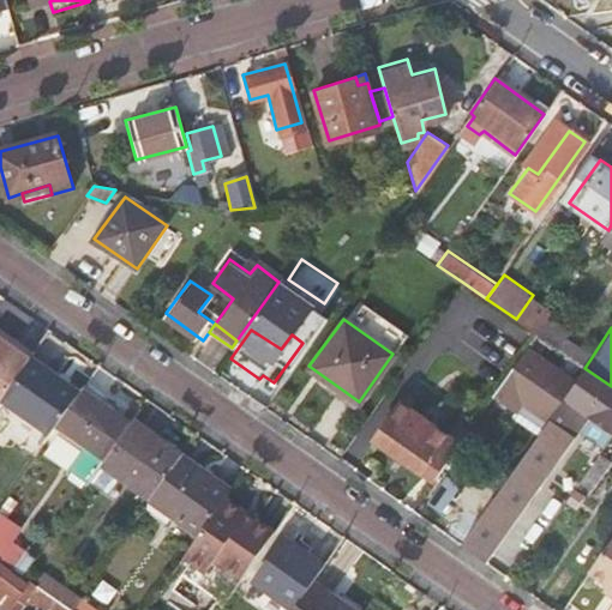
[(552,344),(585,368),(592,357),(558,336),(552,344)]
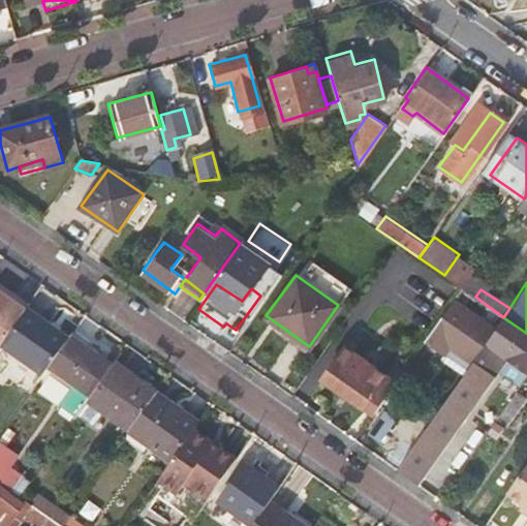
[(0,346),(3,342),(26,311),(0,291),(0,346)]
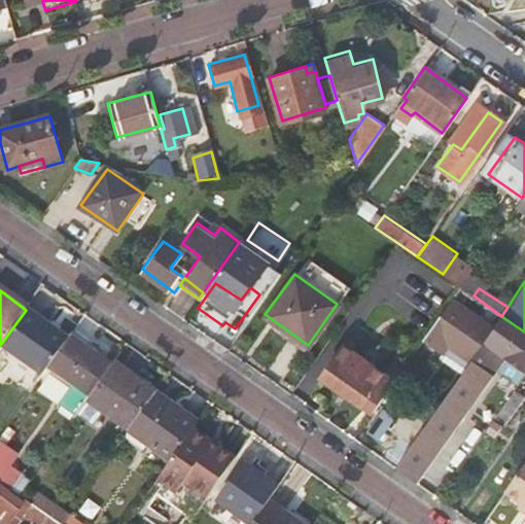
[(481,327),(489,315),(474,304),(464,316),(481,327)]
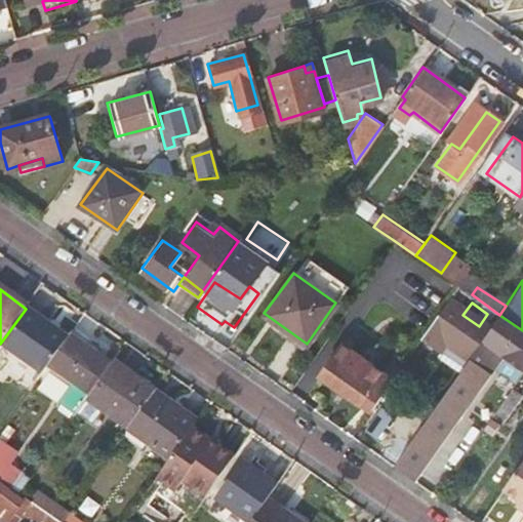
[(26,309),(3,339),(44,370),(49,363),(69,336),(27,307),(26,309)]
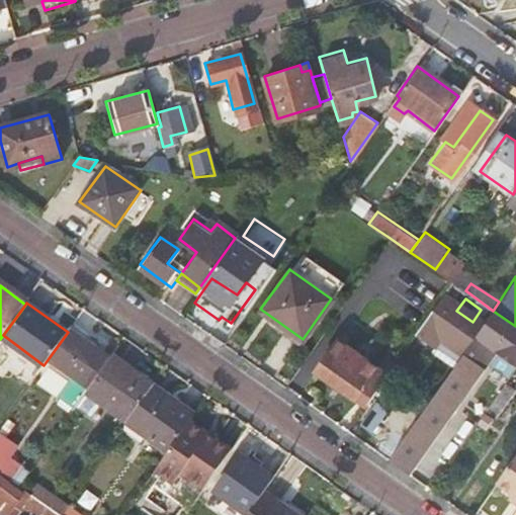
[(421,325),(436,336),(449,318),(434,307),(421,325)]
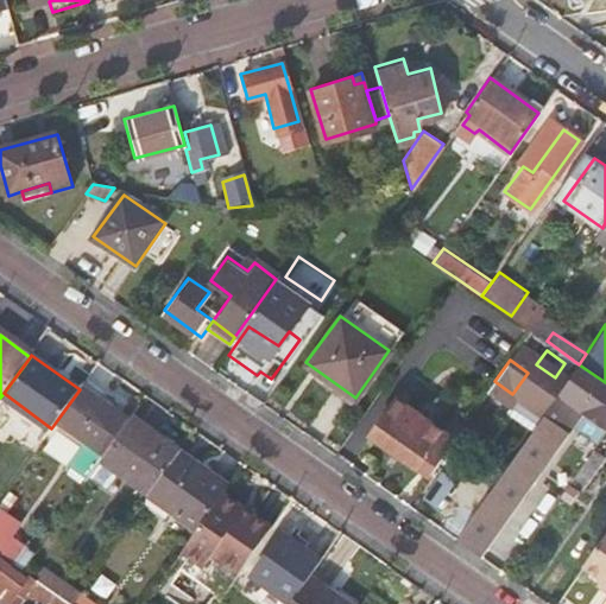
[(456,539),(479,554),(486,550),(580,415),(588,405),(605,417),(605,382),(579,364),(557,394),(542,415),(456,539)]
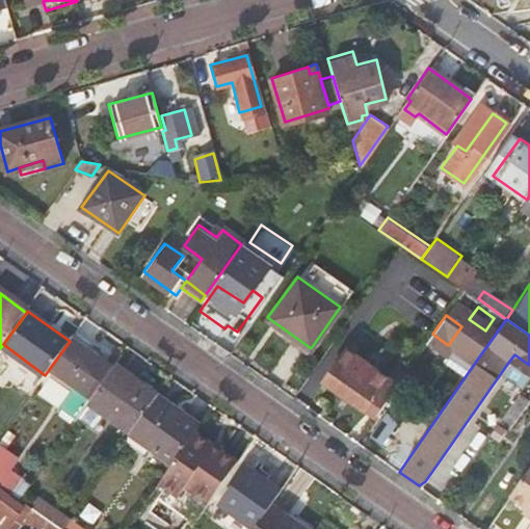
[(432,334),(426,343),(442,353),(448,345),(432,334)]
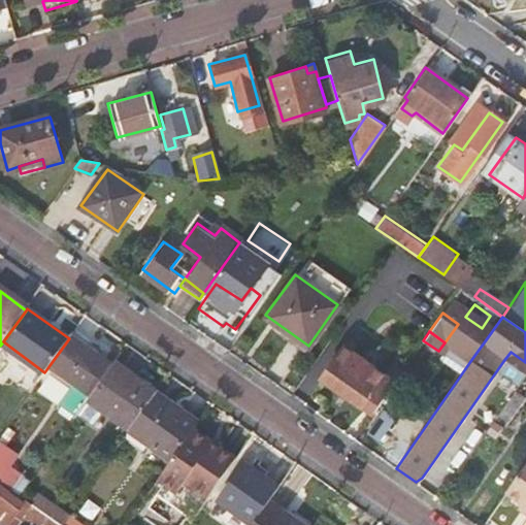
[(459,353),(470,361),(484,342),(472,334),(459,353)]
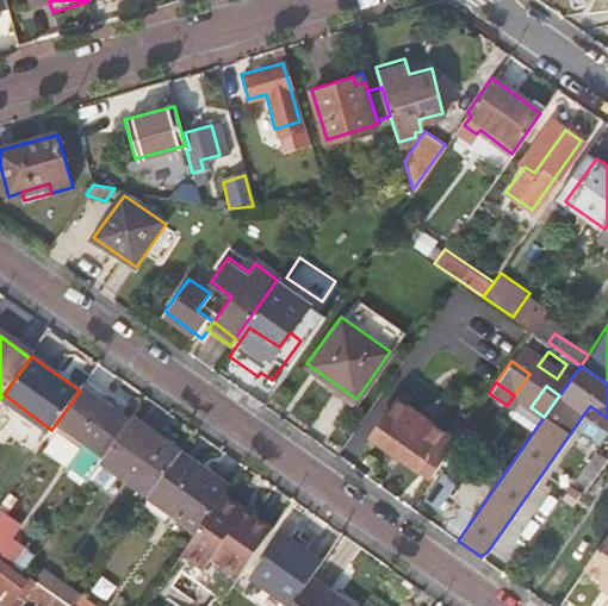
[(82,387),(80,391),(57,422),(87,441),(69,466),(90,480),(93,474),(131,422),(82,387)]
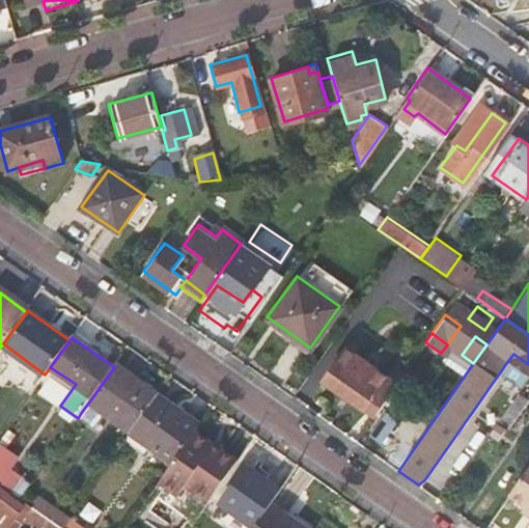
[(385,377),(345,348),(322,381),(362,410),(385,377)]
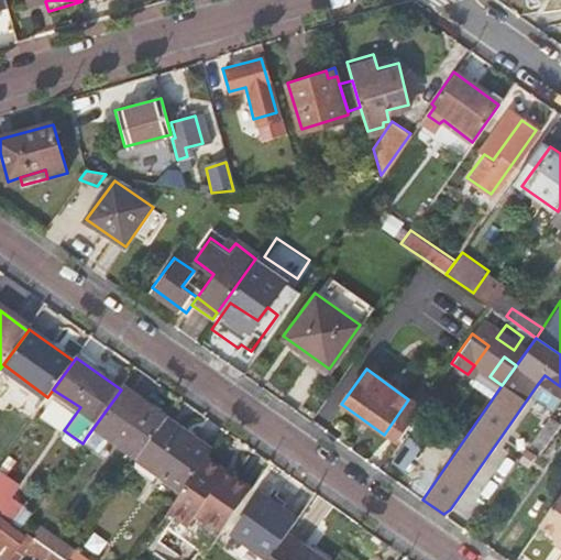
[(560,386),(545,375),(537,385),(559,401),(560,398),(560,386)]
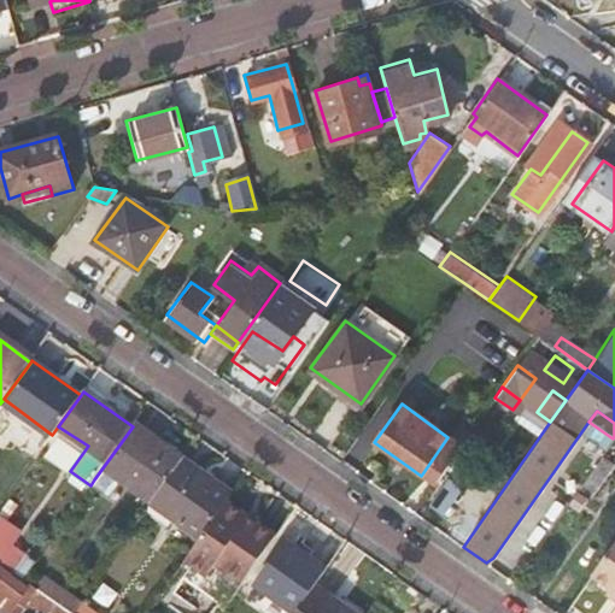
[(136,422),(133,426),(94,479),(111,490),(121,477),(153,500),(183,457),(185,455),(136,422)]
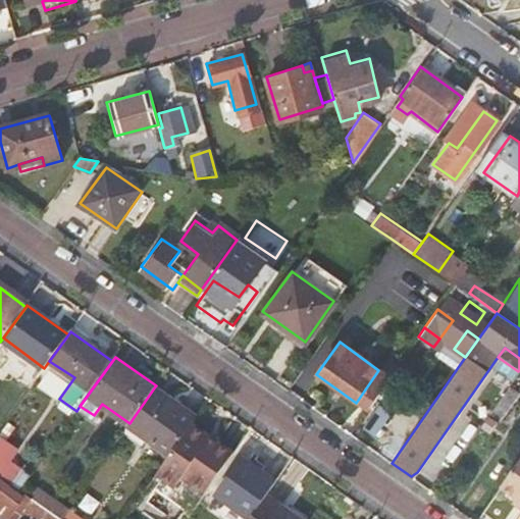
[(511,382),(495,406),(502,411),(519,387),(511,382)]
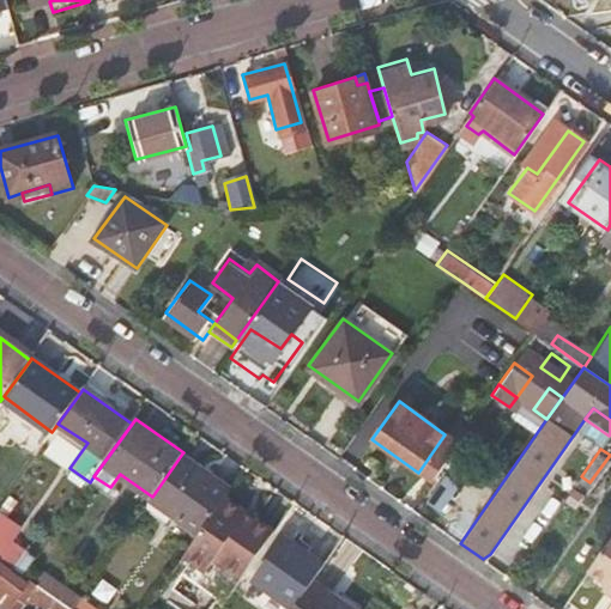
[(227,486),(182,454),(152,497),(197,529),(227,486)]
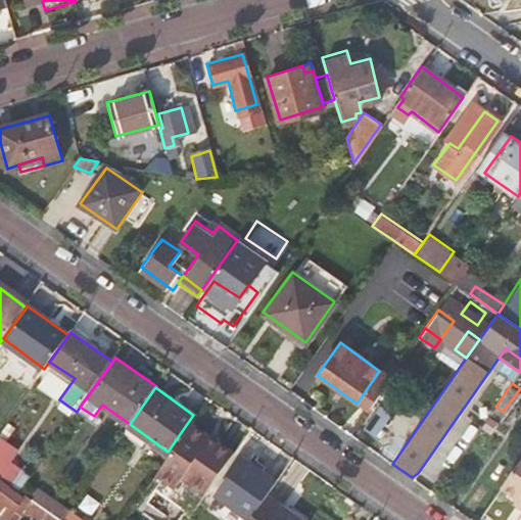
[(190,480),(206,492),(234,453),(192,424),(156,475),(174,486),(178,481),(190,480)]
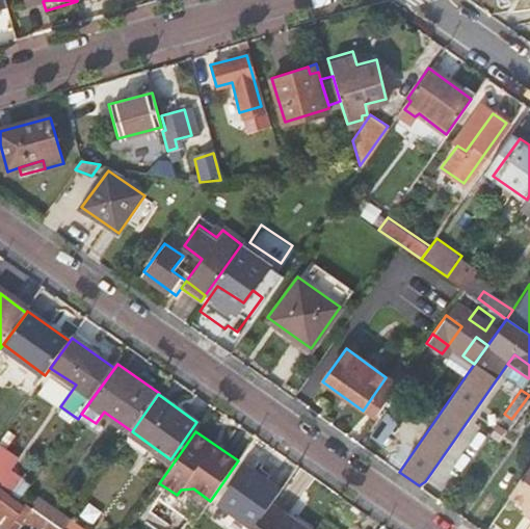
[(0,483),(5,487),(15,474),(6,469),(15,454),(0,443),(0,483)]
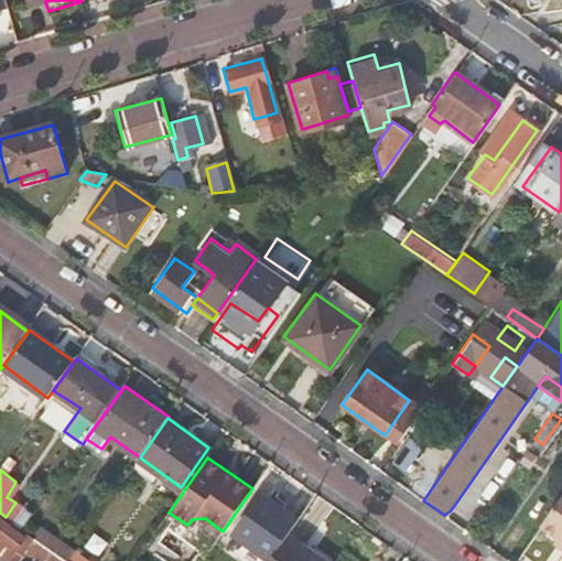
[(269,560),(289,533),(301,517),(266,492),(225,549),(241,560),(269,560)]
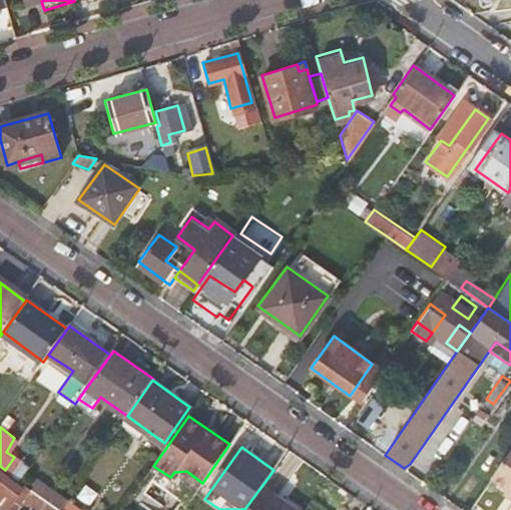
[(510,449),(492,477),(510,490),(510,449)]
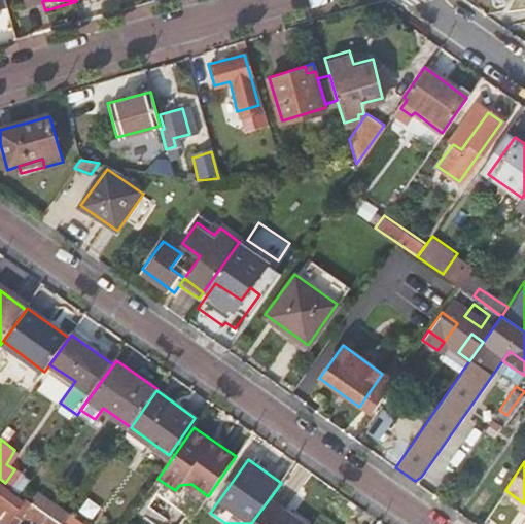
[(14,469),(5,483),(11,488),(21,474),(14,469)]
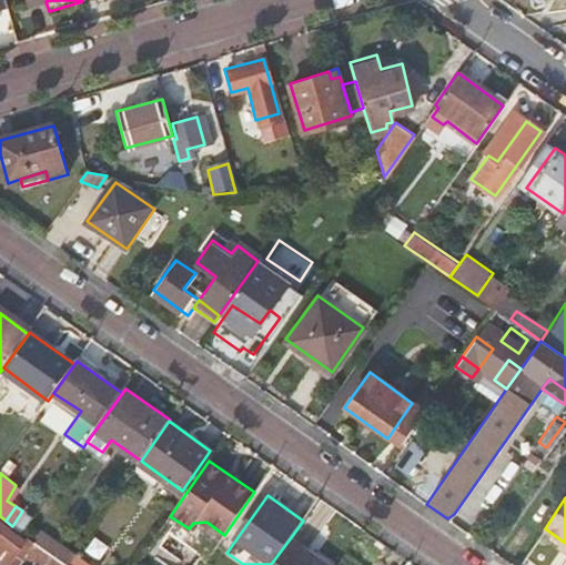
[(0,558),(9,564),(26,541),(0,522),(0,558)]
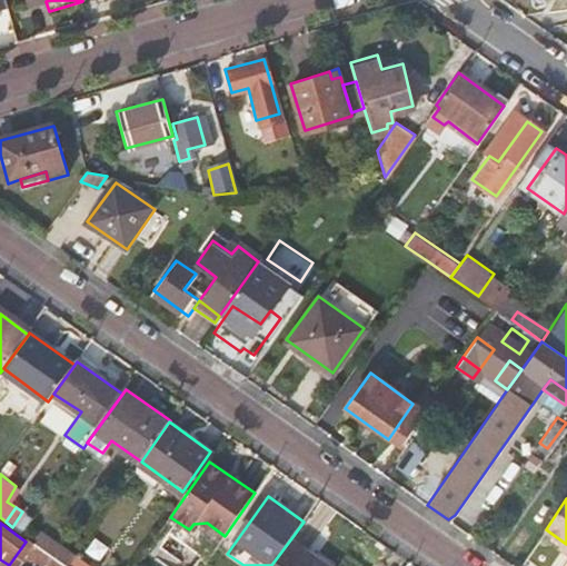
[(35,526),(27,537),(36,543),(47,552),(56,539),(35,526)]
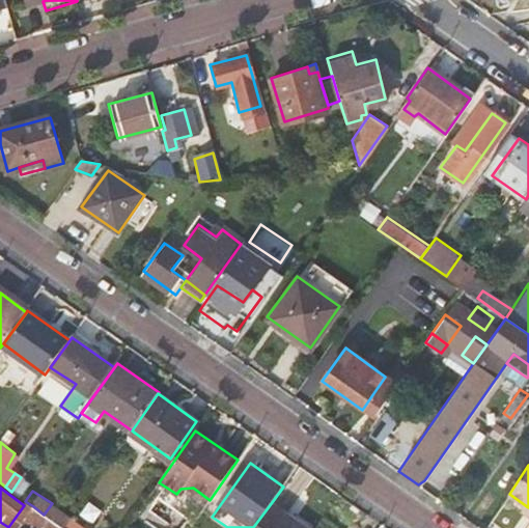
[(308,527),(272,502),(253,527),(308,527)]
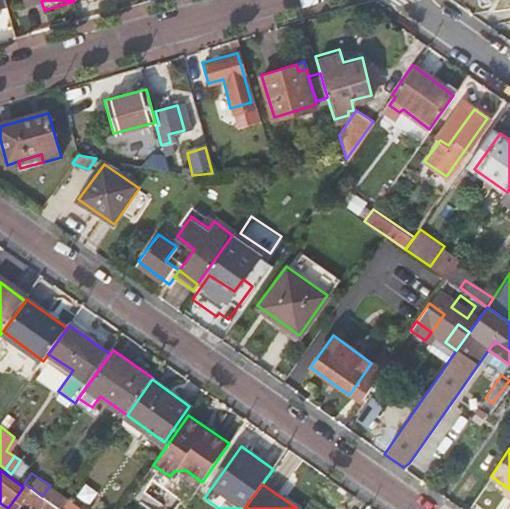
[(68,498),(50,485),(42,496),(61,508),(66,500),(68,498)]
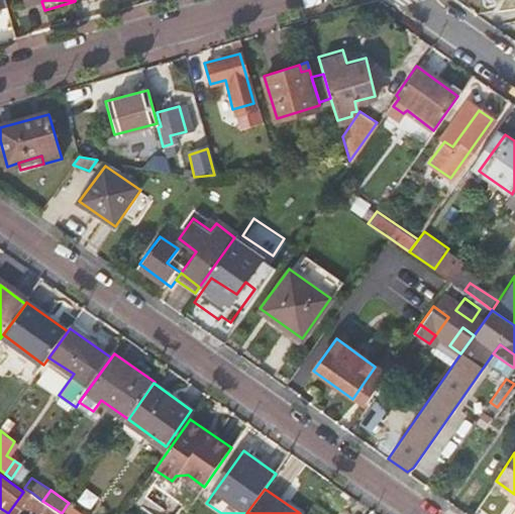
[(25,504),(38,513),(61,513),(62,513),(42,501),(32,493),(25,504)]
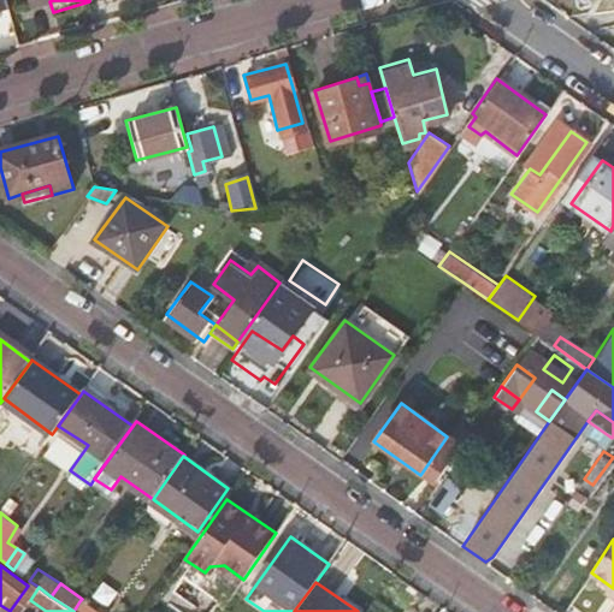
[(74,611),(95,611),(80,601),(74,611)]
